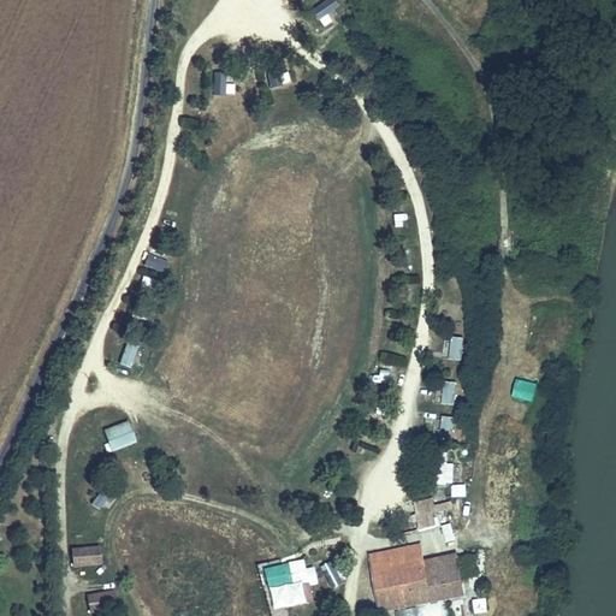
[(323,0),(321,11),(336,13),(337,0),(323,0)]
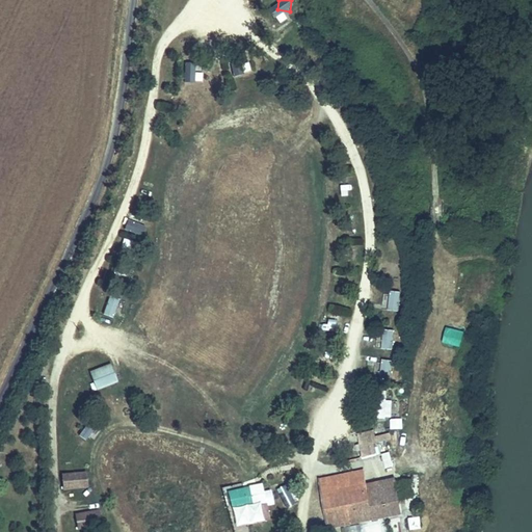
[(194,81),(203,81),(203,72),(194,72),(194,81)]
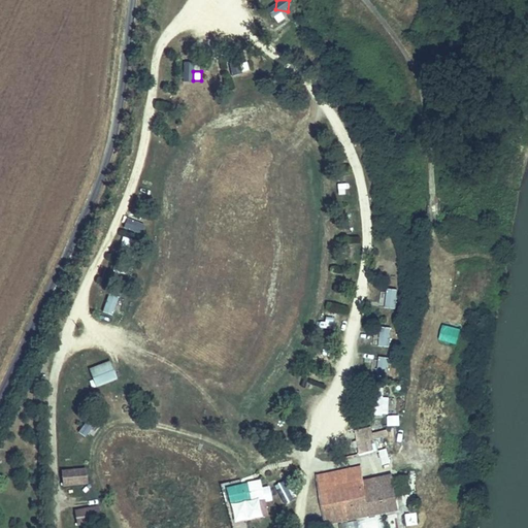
[(124,235),(118,248),(134,255),(140,243),(124,235)]
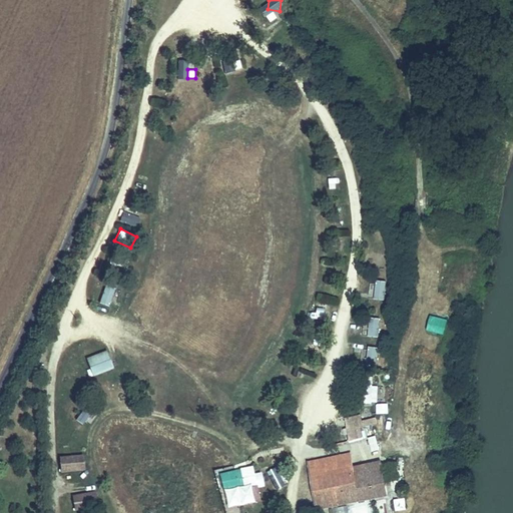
[(386,300),(387,280),(376,280),(375,299),(386,300)]
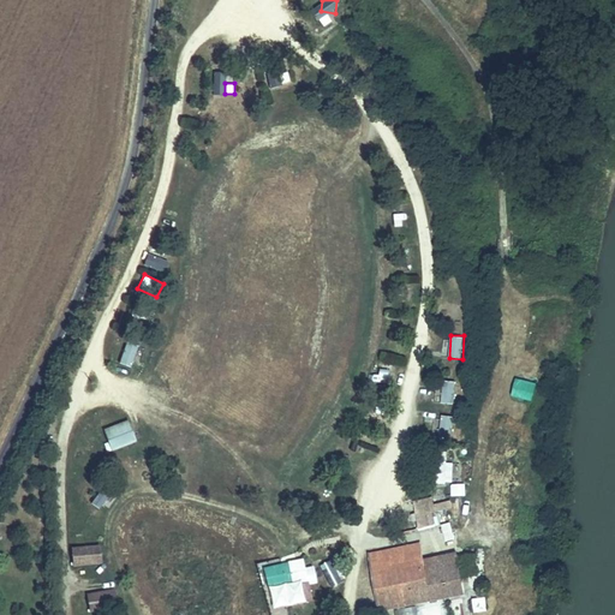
[(127,341),(119,362),(130,366),(139,346),(127,341)]
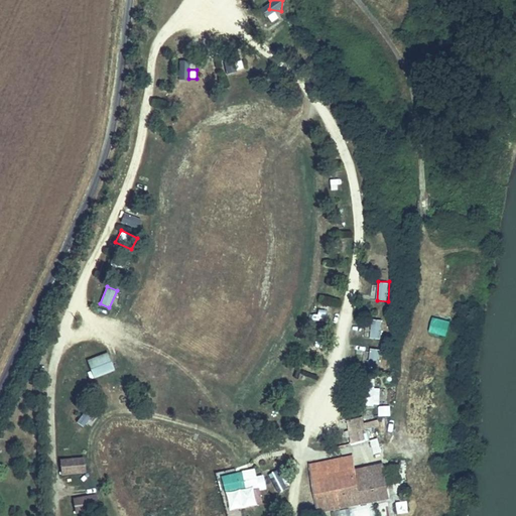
[(331,295),(332,289),(317,287),(316,293),(331,295)]
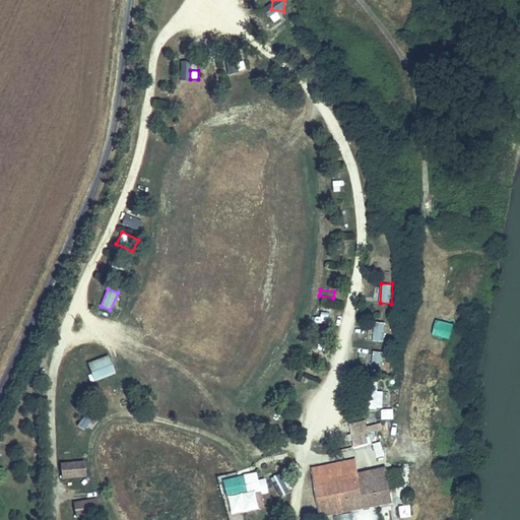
[(442,297),(439,306),(446,308),(448,298),(442,297)]
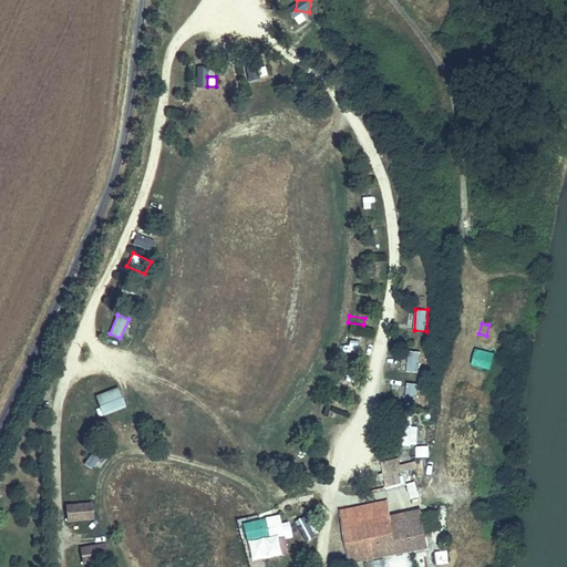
[(351,341),(349,349),(362,352),(364,344),(351,341)]
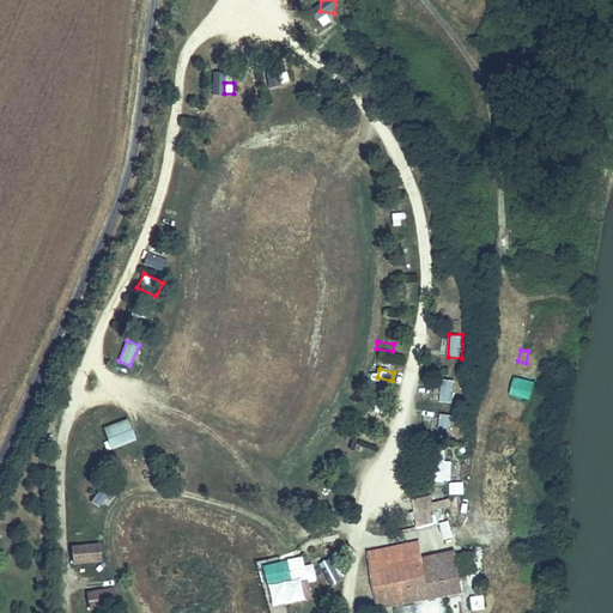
[(442,380),(439,402),(453,402),(455,381),(442,380)]
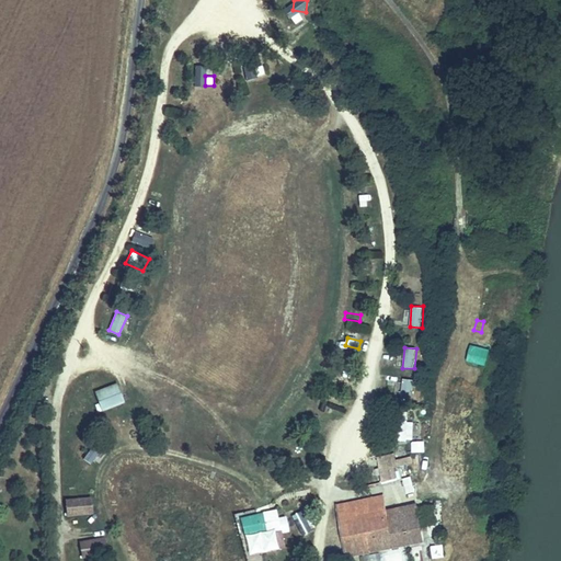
[(401,398),(412,399),(414,379),(402,379),(401,398)]
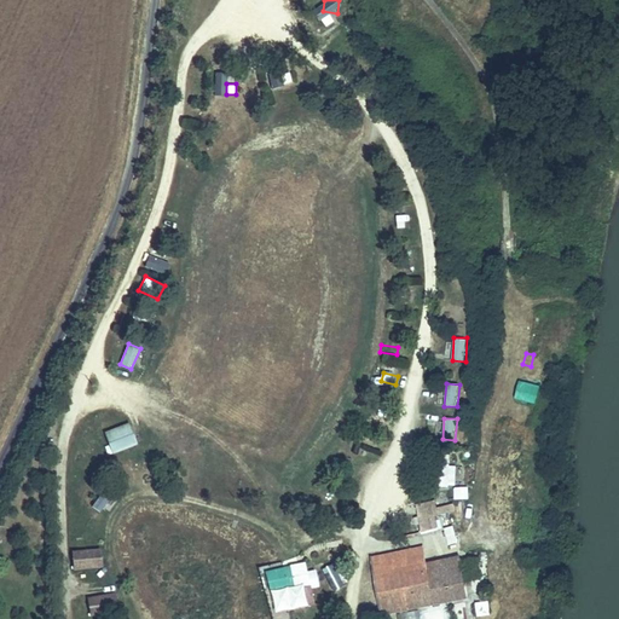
[(111,453),(137,445),(131,423),(105,431),(111,453)]
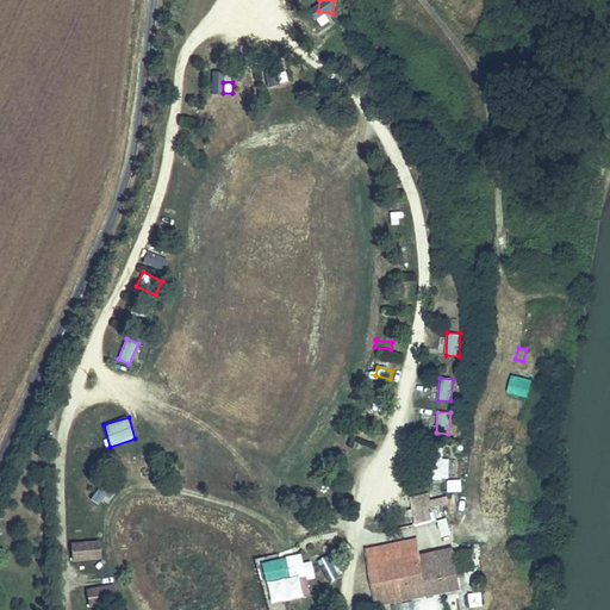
[(425,478),(450,480),(452,459),(447,459),(448,434),(429,433),(425,478)]
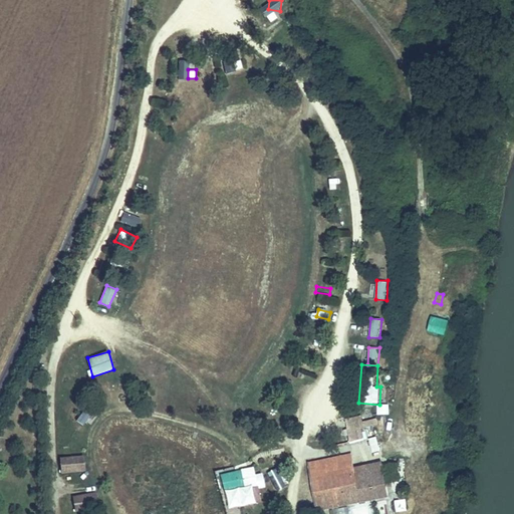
[(81,375),(66,387),(72,395),(87,384),(81,375)]
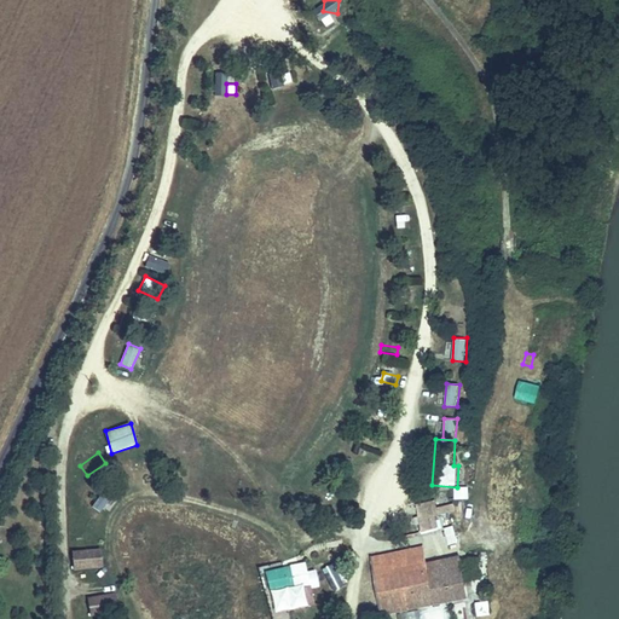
[(453,499),(469,499),(469,486),(453,487),(453,499)]
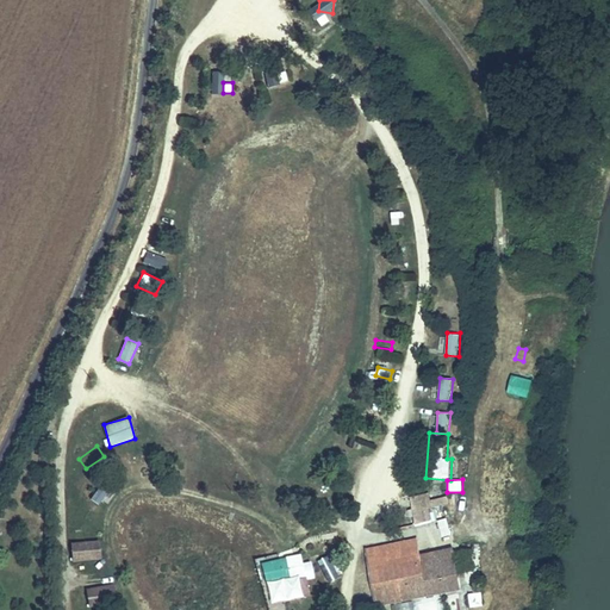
[(100,505),(109,490),(98,485),(91,500),(100,505)]
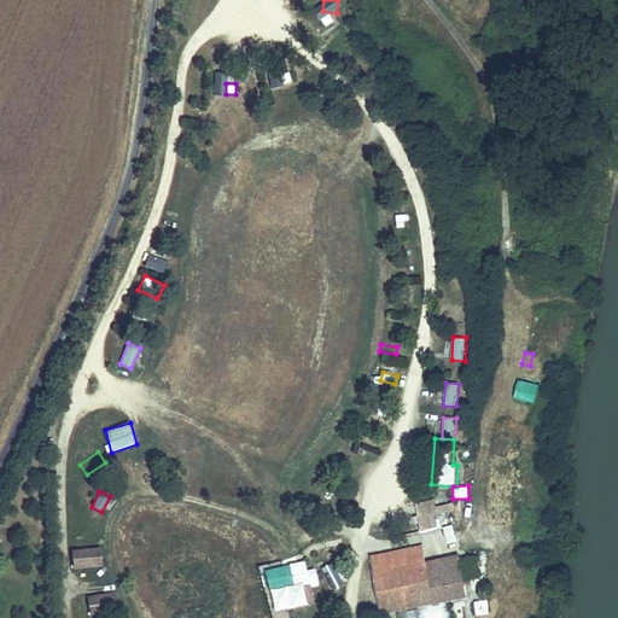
[(432,499),(420,518),(433,528),(447,508),(432,499)]
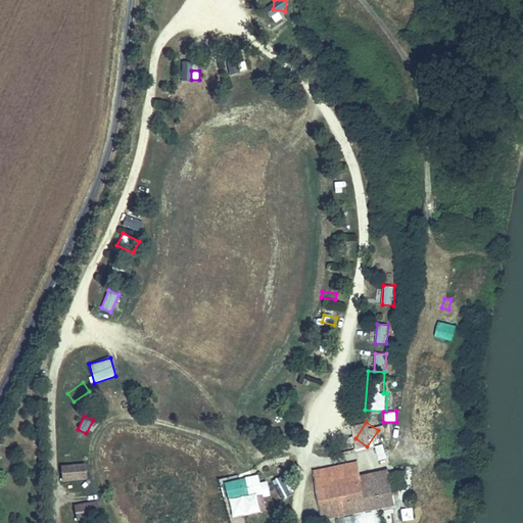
[(61,464),(62,481),(86,480),(86,463),(61,464)]
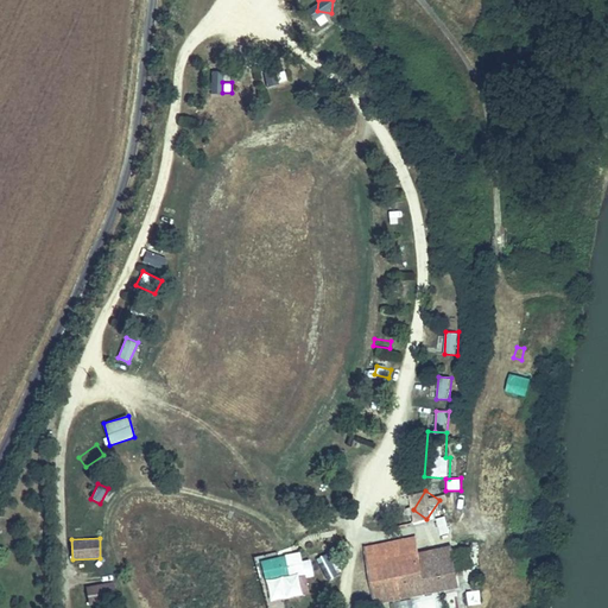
[(451,548),(372,564),(380,603),(429,593),(432,607),(447,603),(443,588),(453,587),(454,591),(460,589),(451,548)]
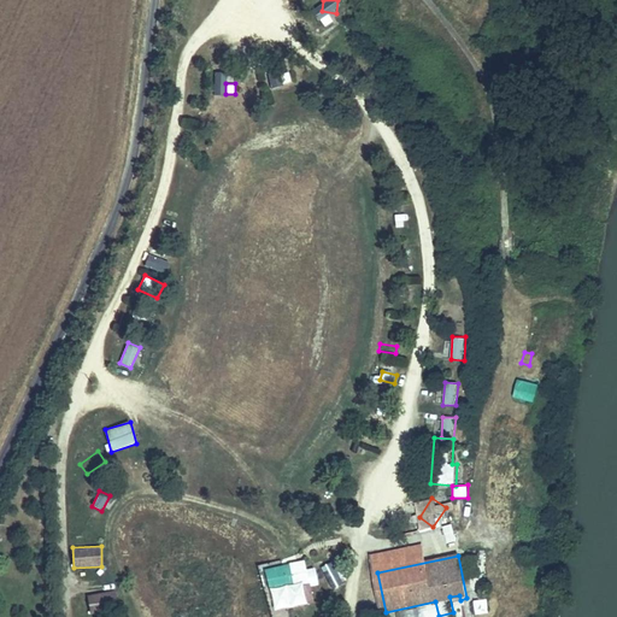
[(276,564),(260,566),(264,589),(283,586),(300,582),(295,560),(276,564)]
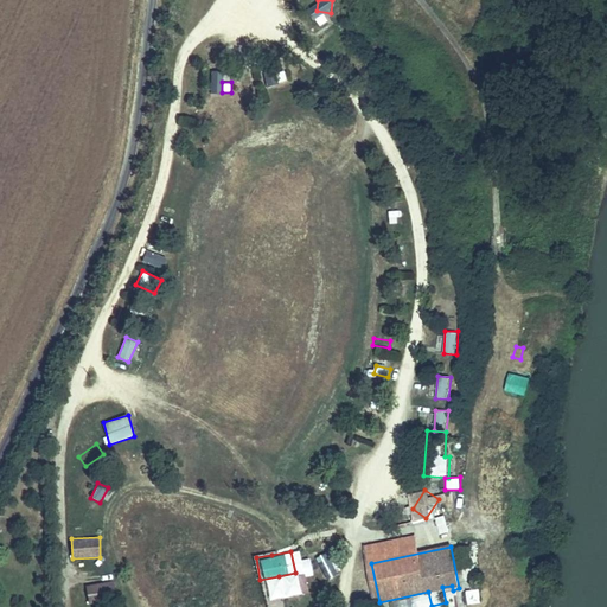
[(113,579),(84,586),(89,606),(117,600),(113,579)]
